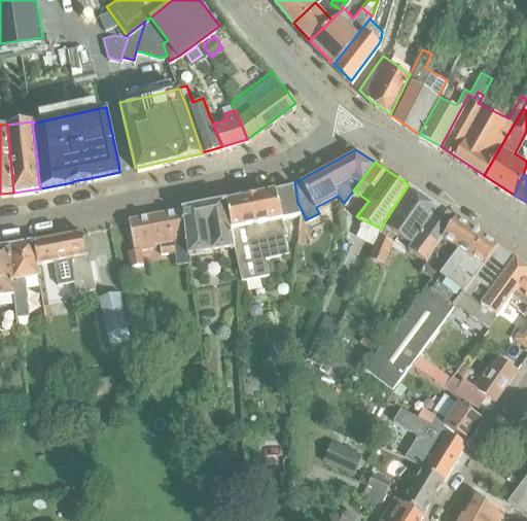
[(225,198),(233,245),(241,278),(269,272),(265,255),(288,251),(284,234),(287,234),(282,215),(301,208),(297,203),(294,182),(276,187),(225,198)]
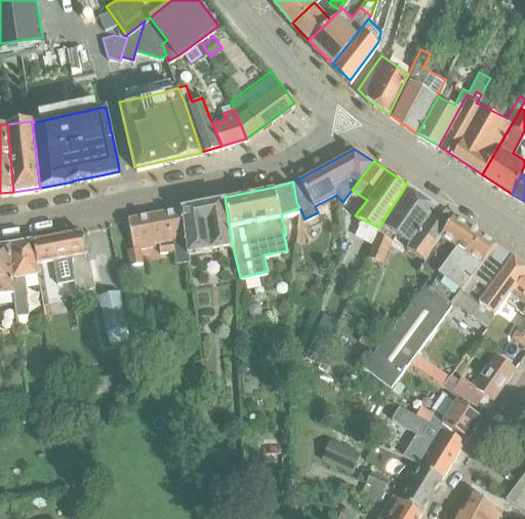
[(434,244),(453,216),(407,184),(381,224),(379,228),(378,230),(390,235),(393,231),(410,242),(408,246),(425,258),(433,244),(434,244)]
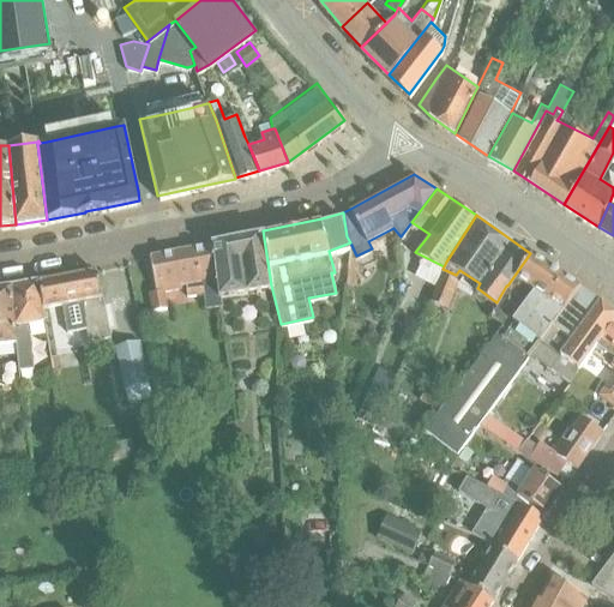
[(263,230),(212,241),(216,275),(202,275),(203,289),(204,304),(221,301),(220,292),(271,286),(263,230)]
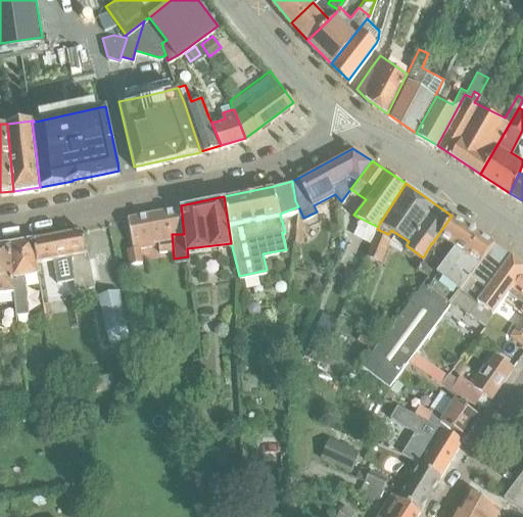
[(184,234),(181,205),(150,210),(126,216),(132,244),(126,245),(129,261),(141,259),(139,243),(154,241),(154,239),(158,238),(159,248),(173,246),(172,234),(184,234)]
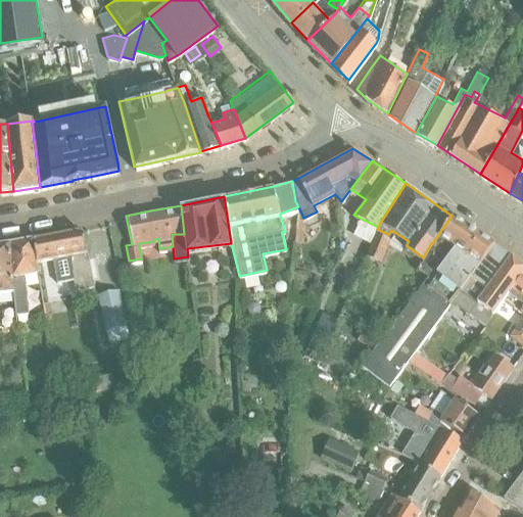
[(431,243),(423,257),(417,267),(428,275),(386,331),(374,347),(363,364),(390,384),(409,359),(414,351),(453,298),(493,244),(452,216),(432,243),(431,243)]
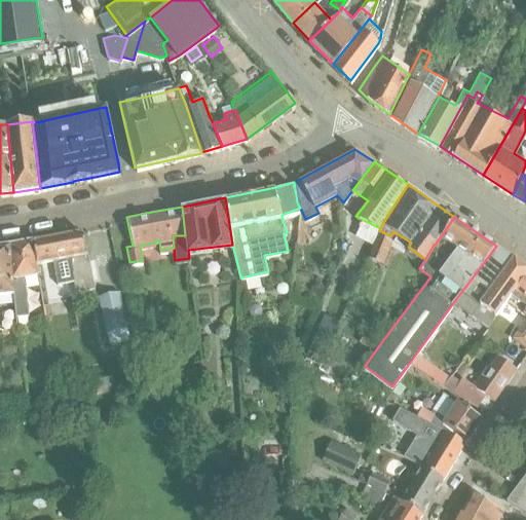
[(81,228),(34,238),(37,261),(52,258),(57,280),(73,276),(76,289),(94,285),(86,251),(81,228)]
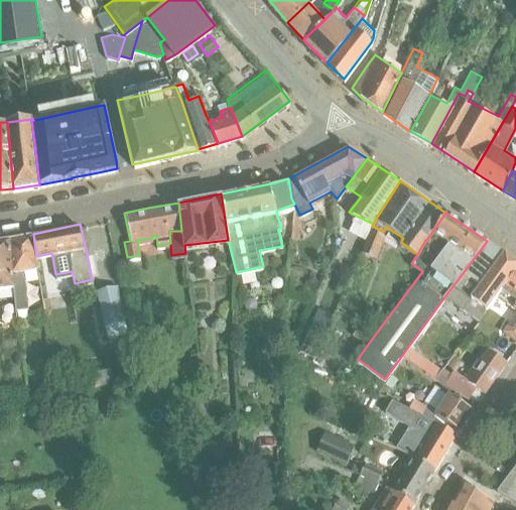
[(383,231),(372,226),(362,248),(377,254),(387,232),(383,231)]
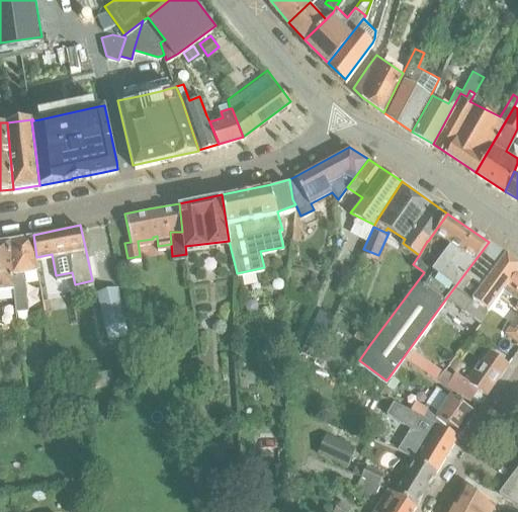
[(33,235),(8,240),(13,285),(16,309),(25,308),(20,270),(37,267),(36,257),(33,235)]
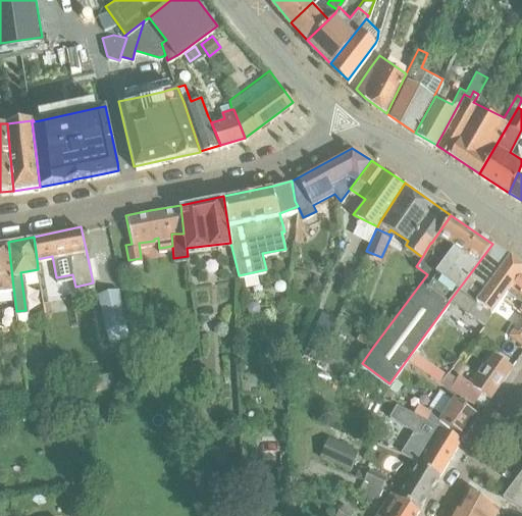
[(0,289),(13,288),(8,242),(0,242),(0,289)]
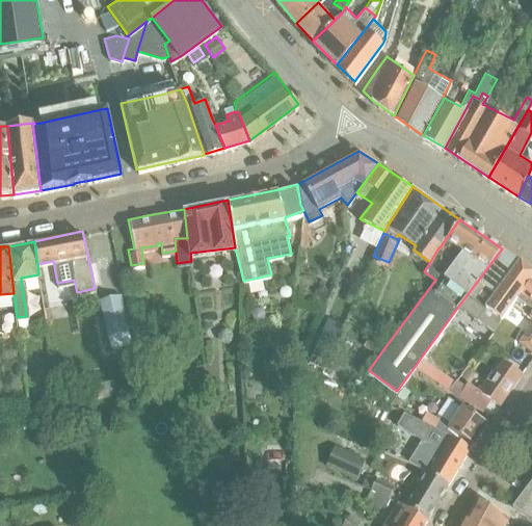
[(517,260),(502,248),(460,304),(494,326),(501,316),(512,301),(531,274),(531,269),(519,259),(517,260)]
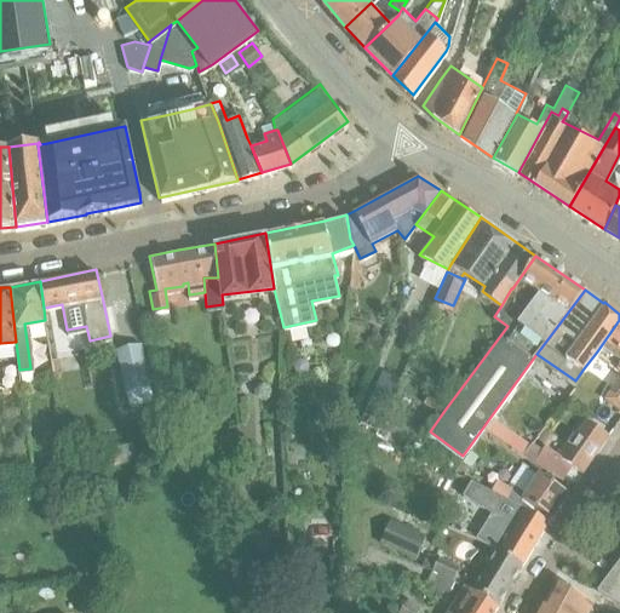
[(619,320),(597,351),(619,367),(618,368),(619,368),(619,376),(607,394),(619,402),(619,320)]
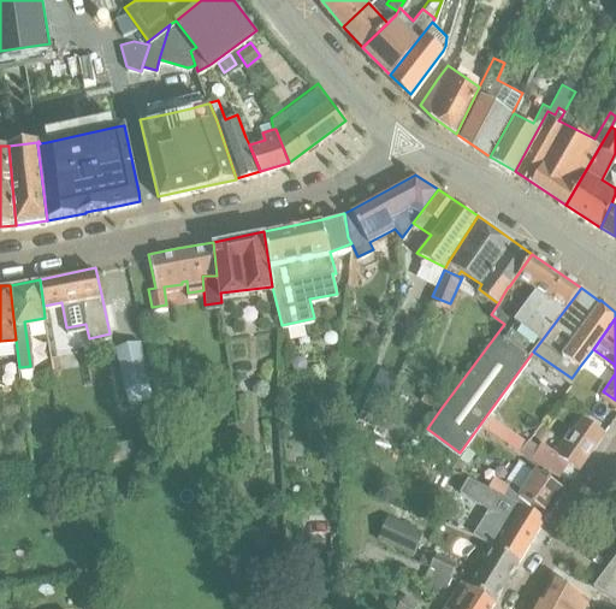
[(148,379),(138,338),(114,344),(124,385),(148,379)]
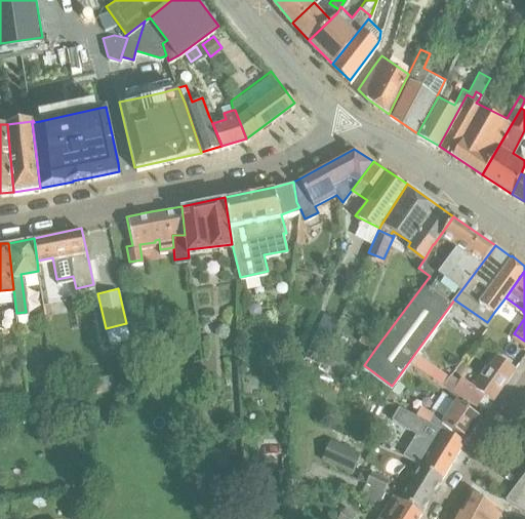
[(323,311),(314,333),(327,340),(328,341),(338,318),(323,311)]
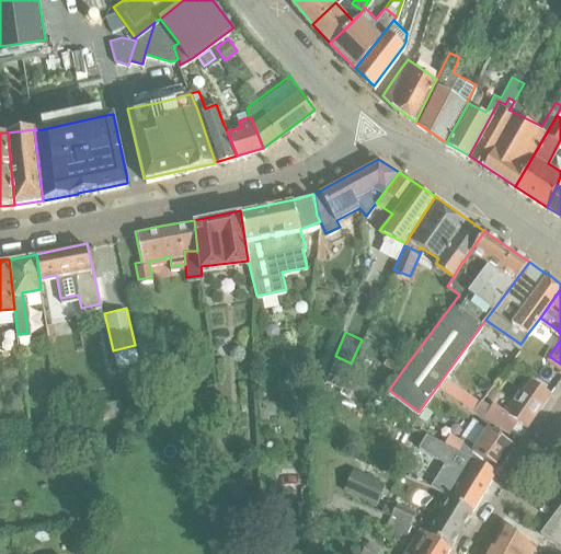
[(390,347),(382,360),(401,372),(409,358),(390,347)]
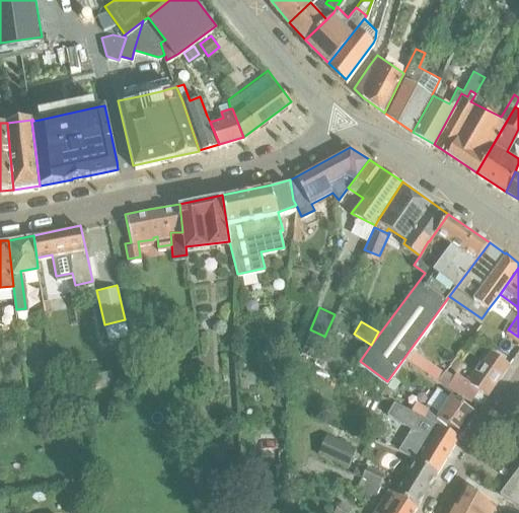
[(301,350),(315,356),(323,336),(310,330),(301,350)]
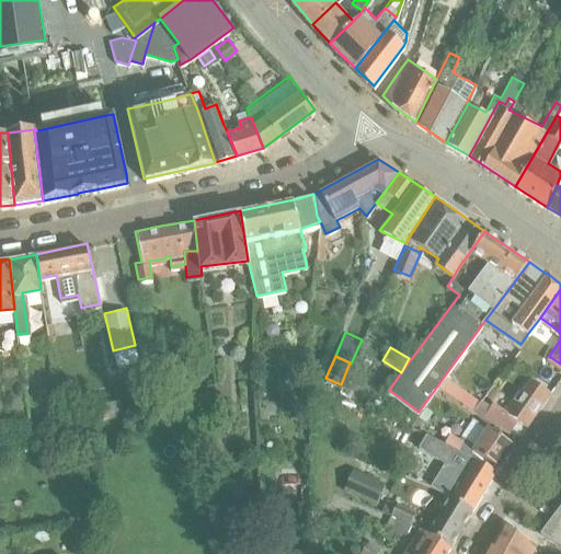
[(451,393),(457,384),(444,377),(438,384),(451,393)]
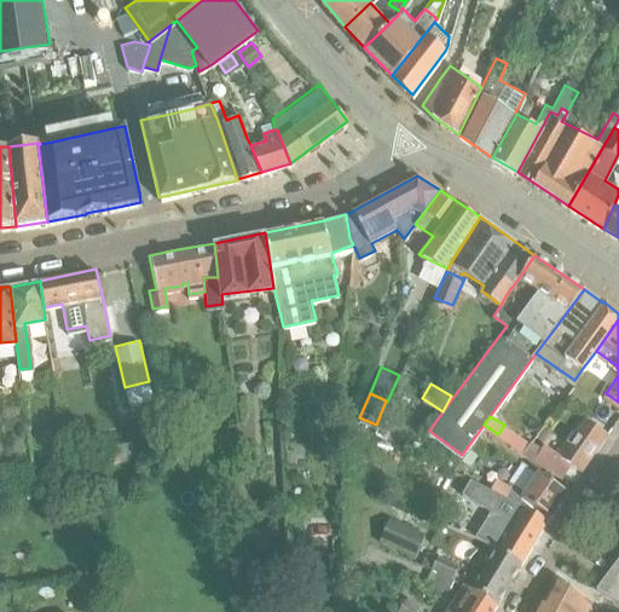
[(530,439),(524,449),(563,475),(571,463),(580,469),(607,431),(585,416),(576,431),(572,429),(559,451),(544,442),(543,444),(532,437),(530,439)]
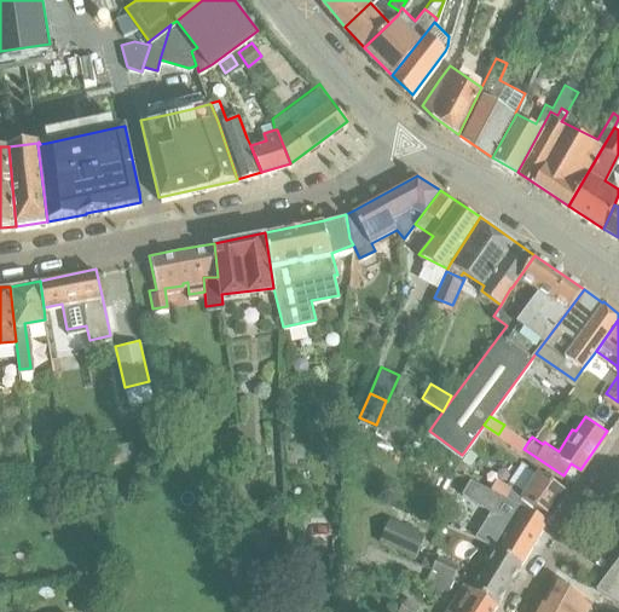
[(524,449),(530,439),(518,431),(512,440),(524,449)]
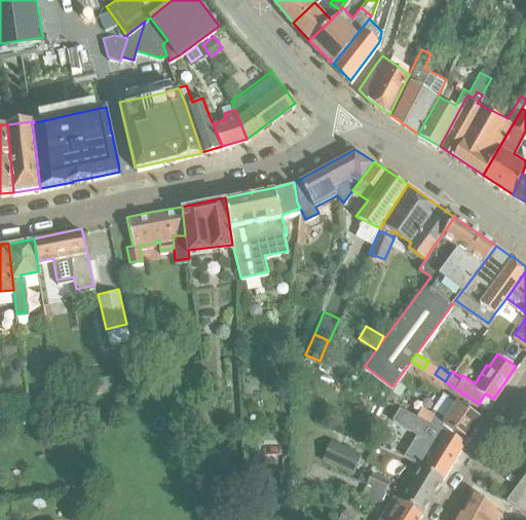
[(111,372),(86,377),(89,394),(114,387),(111,372)]
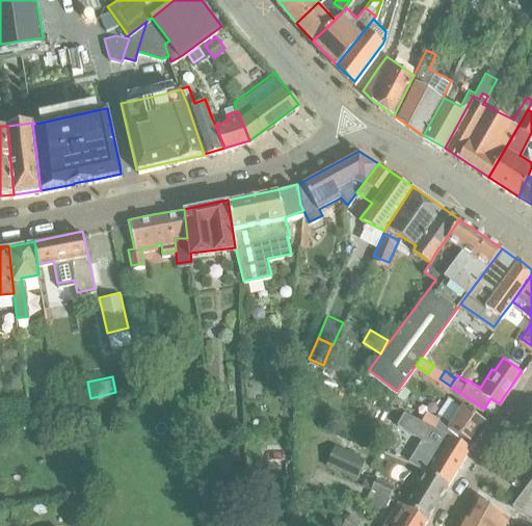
[(450,432),(470,445),(486,420),(447,394),(435,415),(426,410),(422,419),(435,426),(443,429),(450,432)]
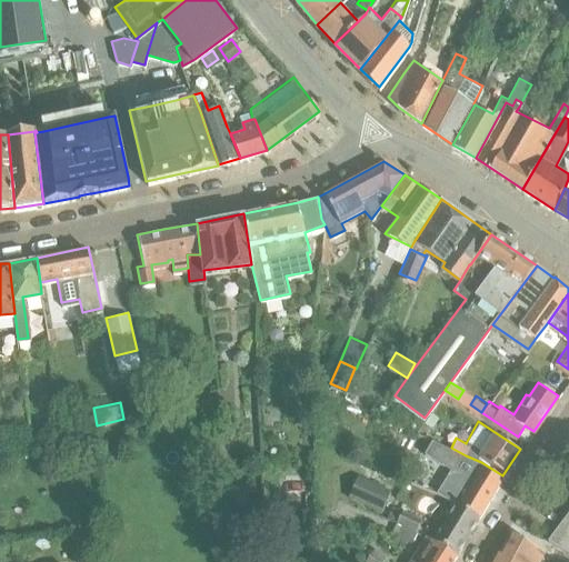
[(48,437),(35,439),(37,448),(49,445),(48,437)]
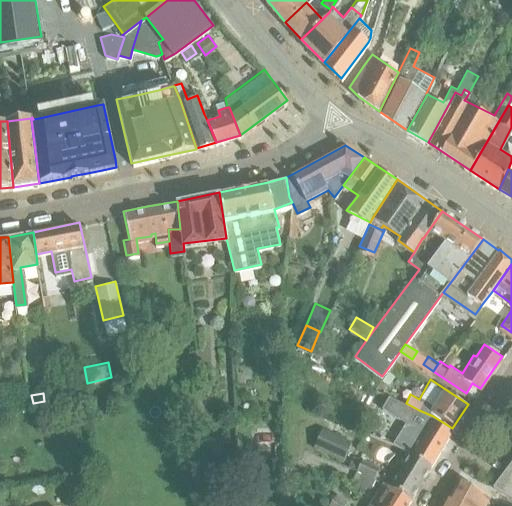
[(389,395),(382,406),(406,420),(392,443),(410,452),(430,464),(452,428),(433,416),(426,413),(419,410),(406,403),(389,395)]
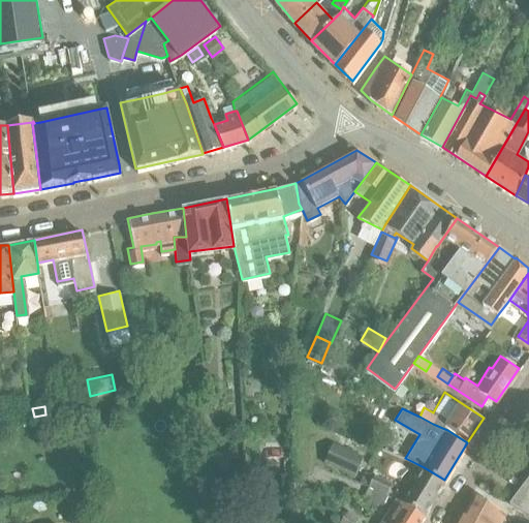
[(334,440),(324,460),(354,474),(364,454),(334,440)]
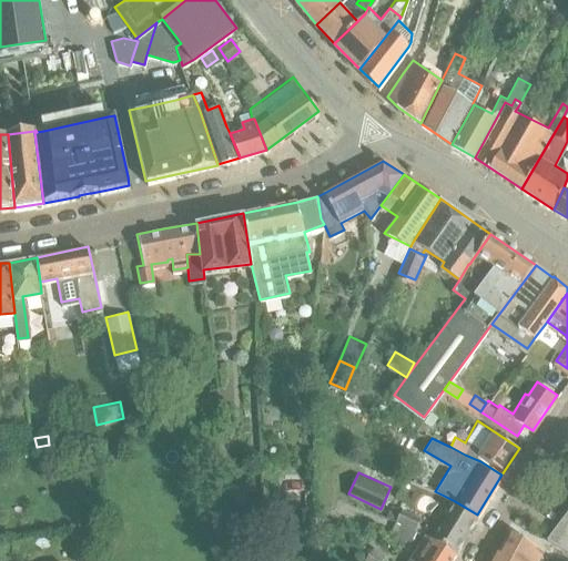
[(455,501),(433,537),(455,550),(477,514),(455,501)]
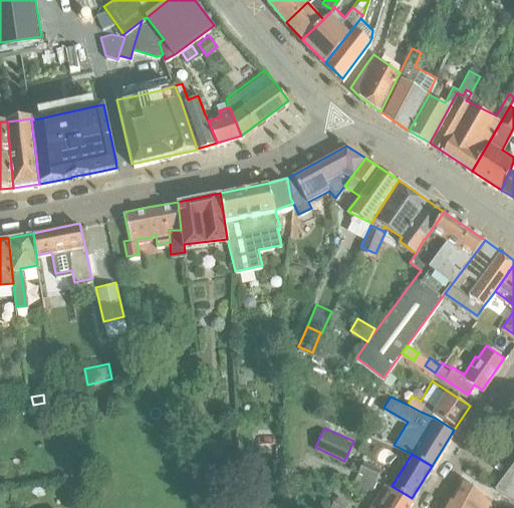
[(376,479),(381,467),(354,455),(349,467),(376,479)]
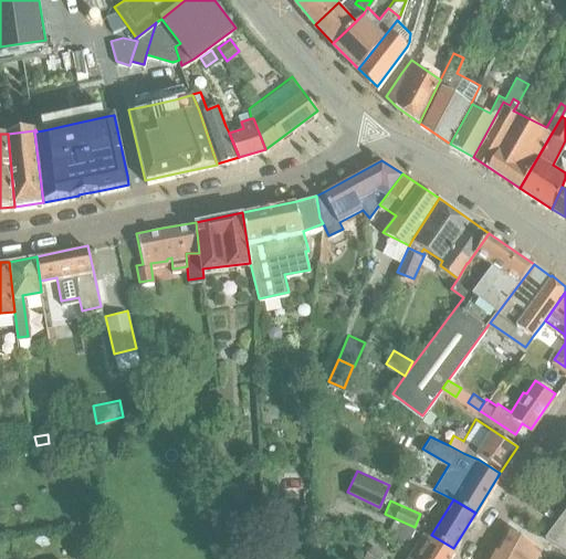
[(565,507),(547,536),(565,545),(565,507)]
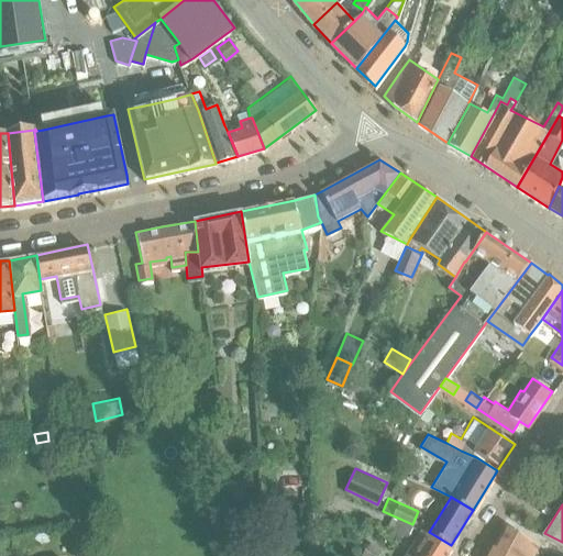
[(531,555),(539,542),(504,524),(485,555),(531,555)]
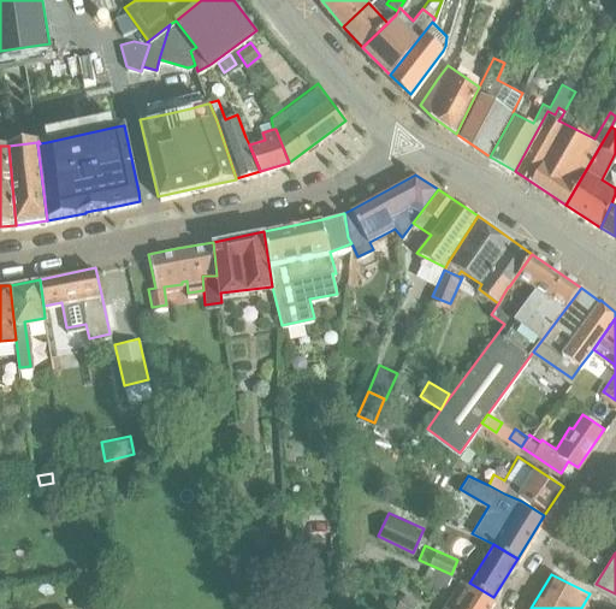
[(442,608),(486,608),(493,597),(469,583),(460,578),(442,608)]
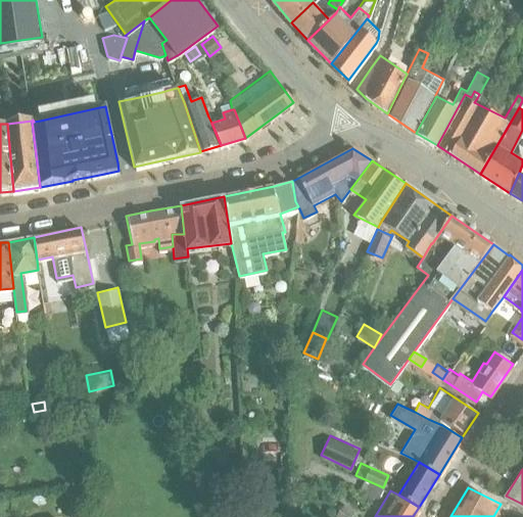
[(344,503),(339,510),(350,516),(355,510),(344,503)]
